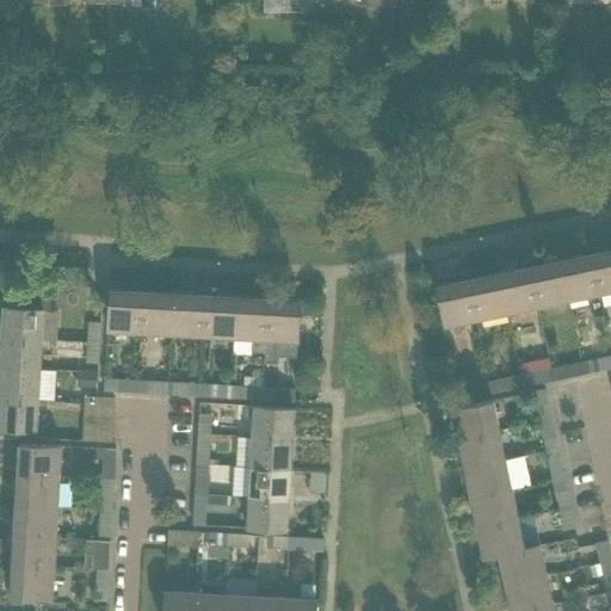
[(327,16),(327,0),(302,0),(303,16),(327,16)]
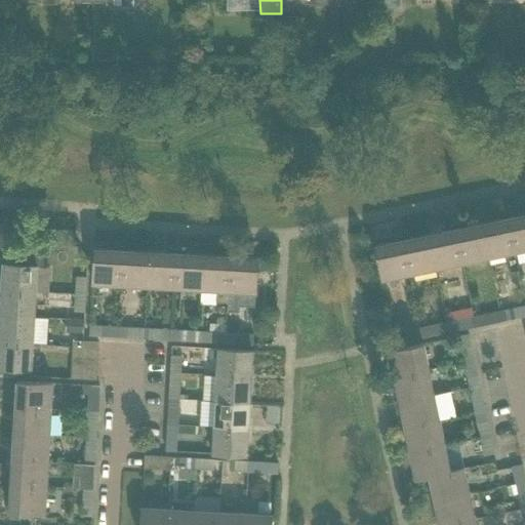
[(281,0),(281,13),(304,13),(304,0),(281,0)]
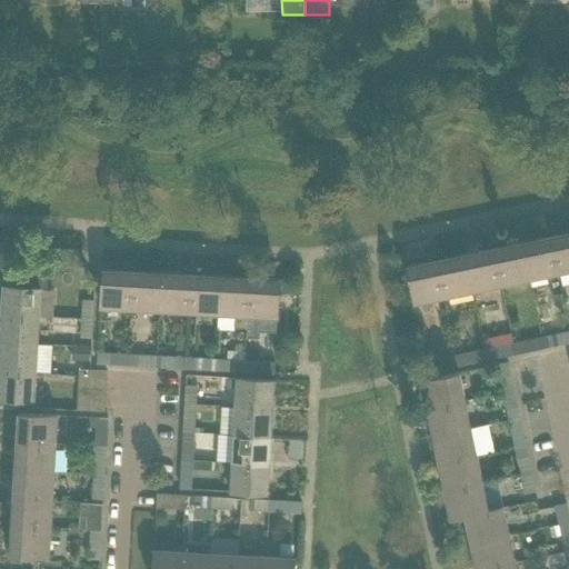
[(310,19),(310,33),(321,33),(321,19),(310,19)]
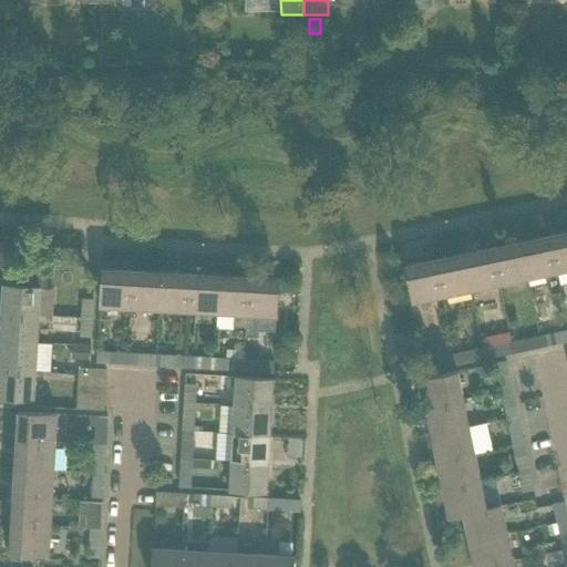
[(557,229),(548,232),(556,272),(566,269),(566,229),(558,232),(557,229)]
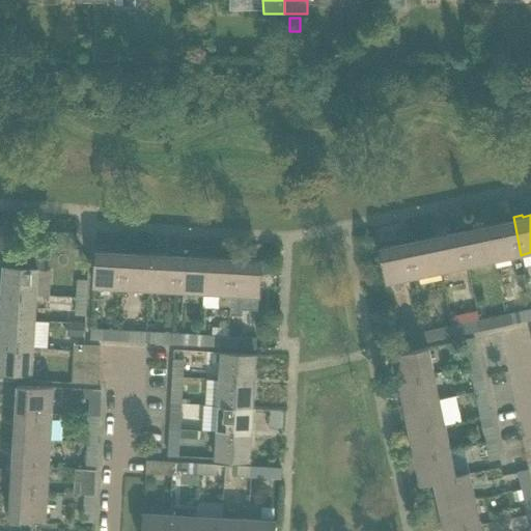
[(521,255),(513,217),(503,219),(504,221),(486,225),(494,260),(521,255)]
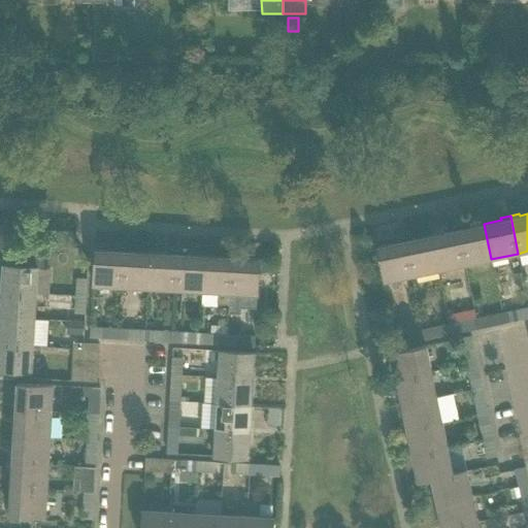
[(491,259),(484,224),(466,227),(466,224),(456,226),(464,264),(491,259)]
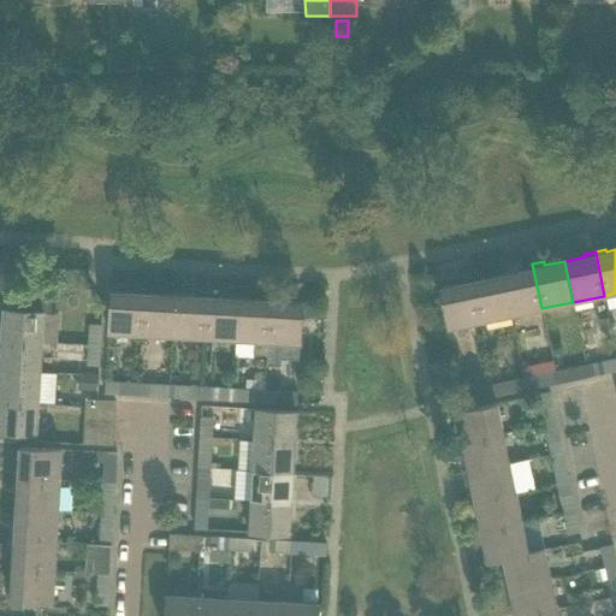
[(542,308),(532,264),(521,266),(522,270),(502,274),(510,315),(542,308)]
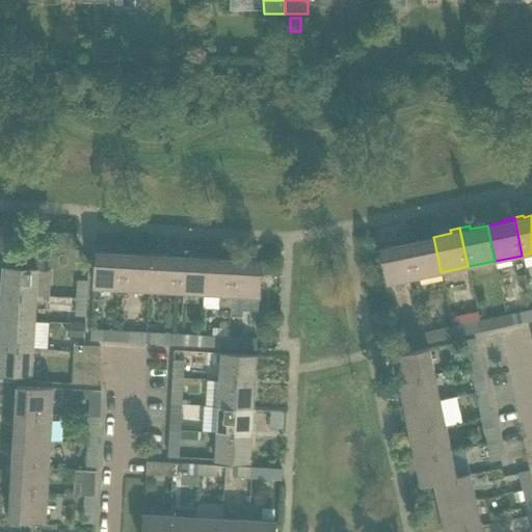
[(441,272),(433,237),(417,240),(416,237),(405,239),(414,277),(441,272)]
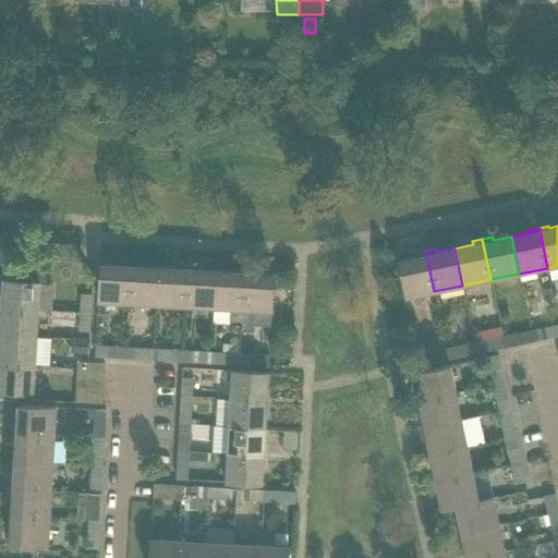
[(434,291),(425,251),(416,253),(416,256),(398,259),(405,298),(434,291)]
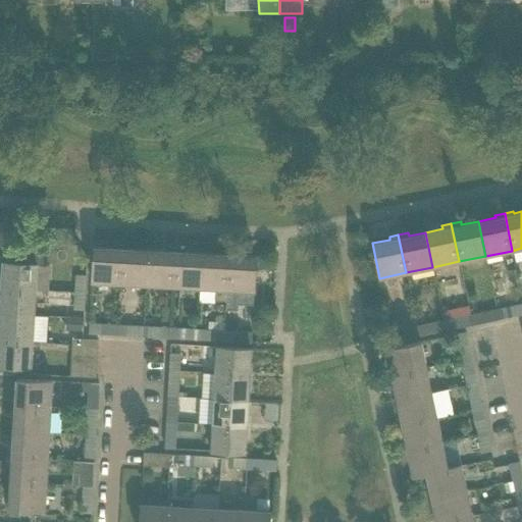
[(118,283),(121,245),(111,245),(111,247),(94,246),(91,281),(118,283)]
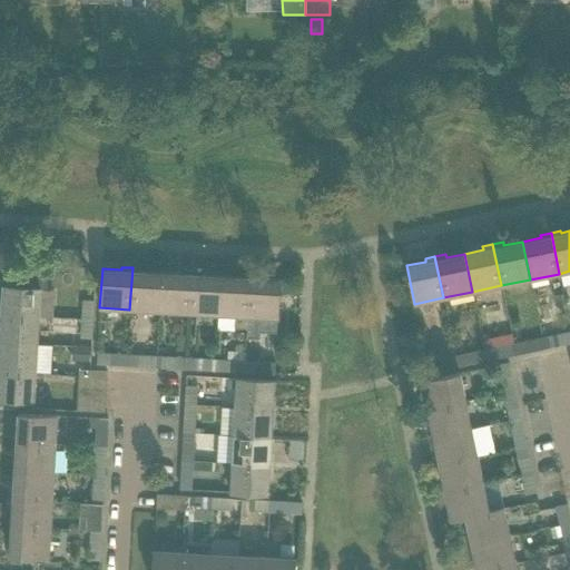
[(159,311),(161,273),(143,272),(143,268),(133,267),(129,310),(159,311)]
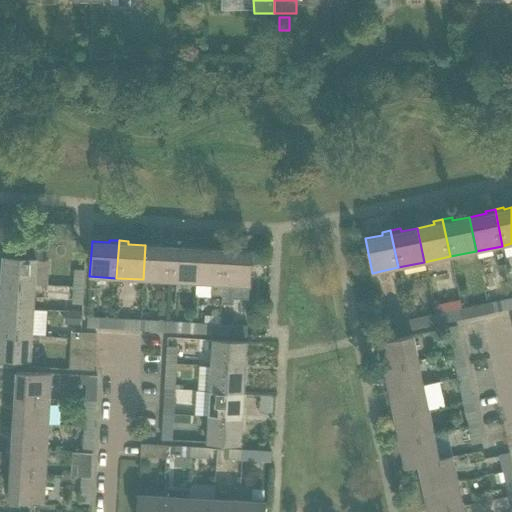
[(169,281),(171,243),(162,243),(162,246),(145,245),(143,279),(169,281)]
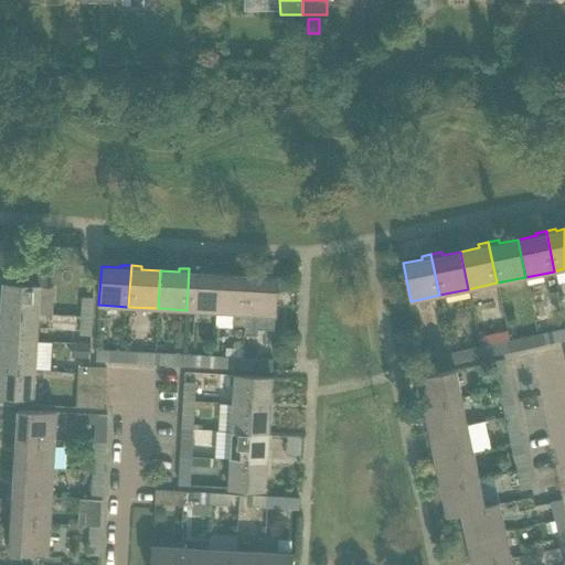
[(215,311),(217,274),(200,273),(200,269),(189,268),(187,310),(215,311)]
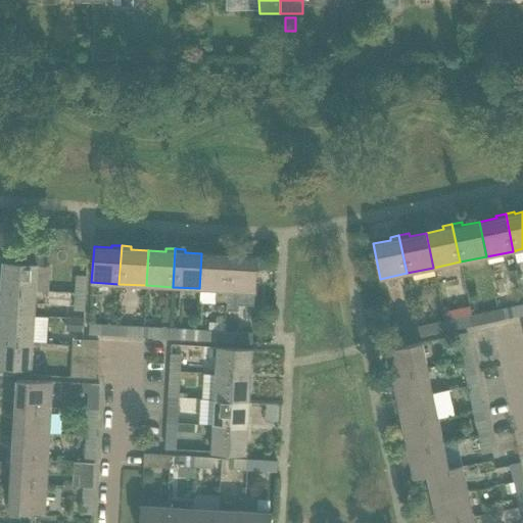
[(2,262),(1,288),(35,290),(36,284),(37,266),(42,266),(43,253),(44,252),(32,251),(13,250),(13,251),(14,251),(13,263),(2,262)]
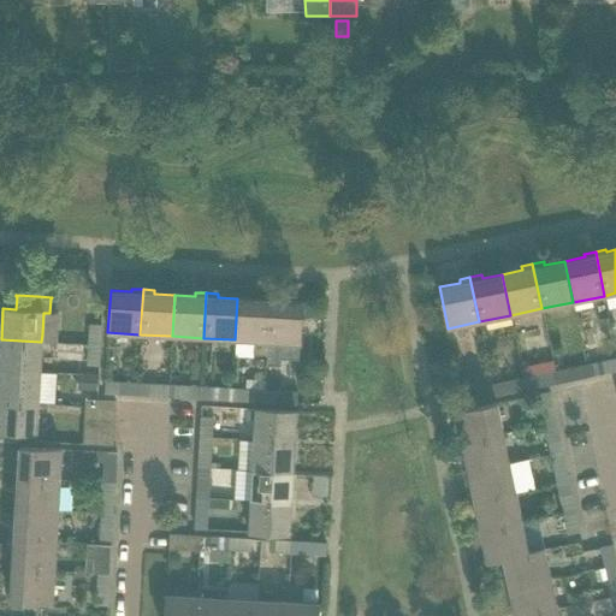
[(266,356),(270,296),(259,296),(258,300),(237,298),(235,339),(254,341),(253,355),(266,356)]
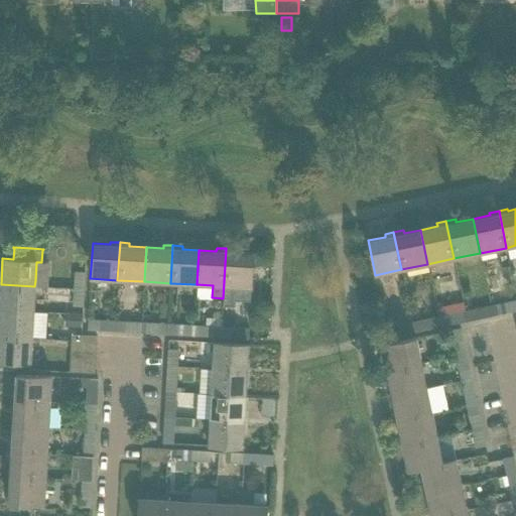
[(226,248),(223,298),(223,305),(235,306),(235,300),(250,301),(253,252),(235,251),(235,249),(226,248)]
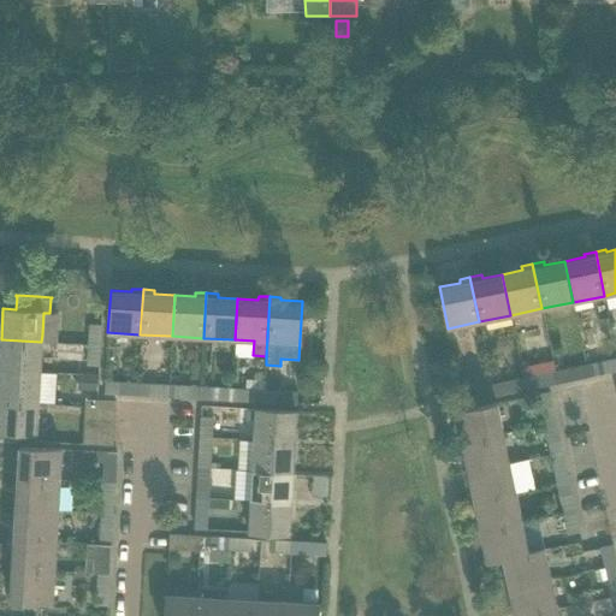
[(608,318),(598,320),(600,332),(610,330),(608,318)]
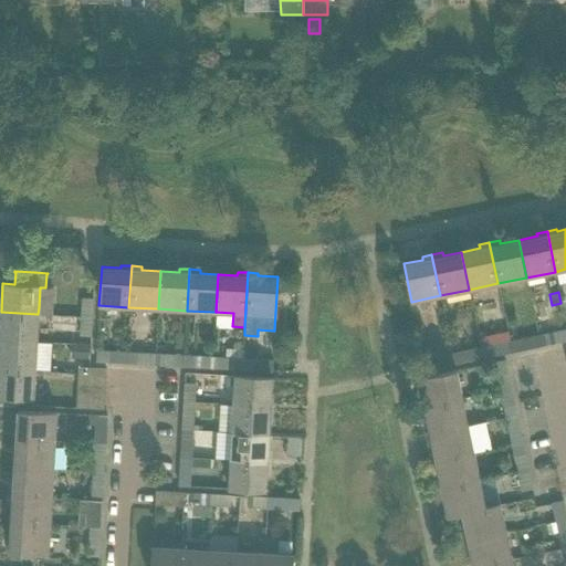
[(92,317),(93,299),(82,297),(81,316),(92,317)]
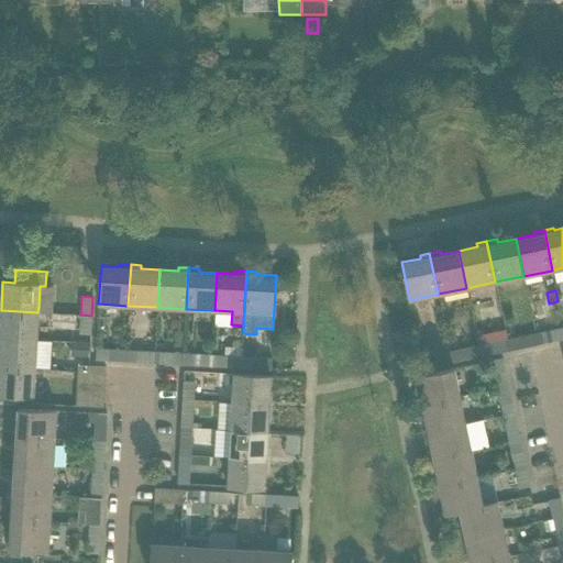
[(0,338),(36,340),(37,312),(1,310),(0,320),(0,338)]
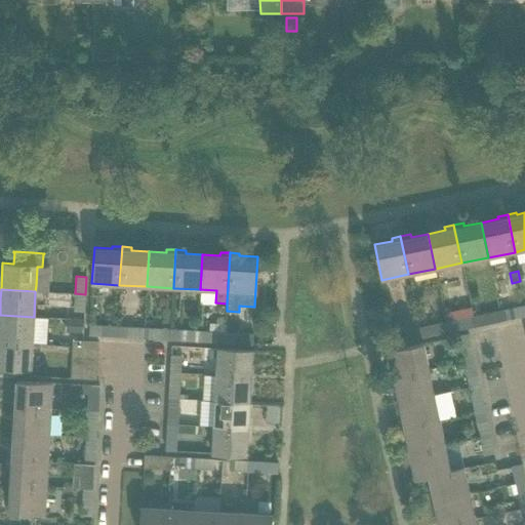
[(84,312),(85,294),(75,293),(74,311),(84,312)]
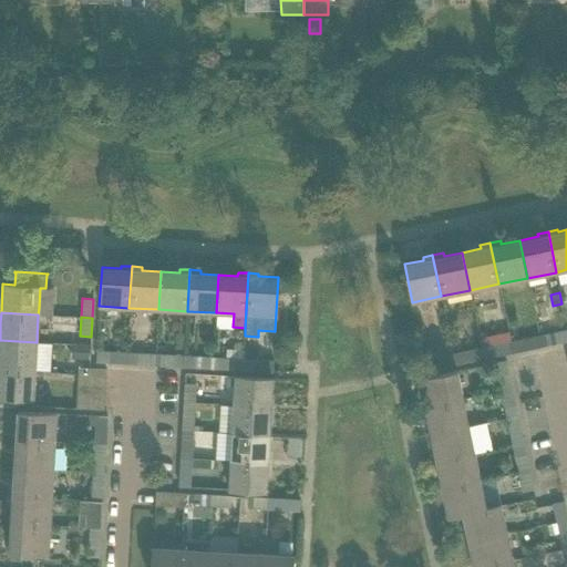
[(566,340),(566,329),(548,333),(552,344),(566,340)]
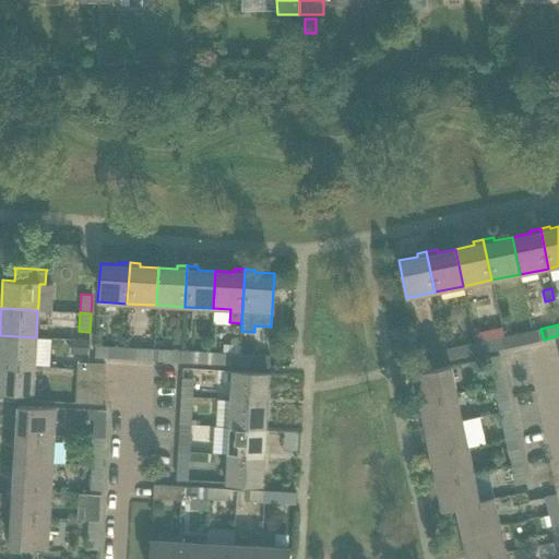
[(523,344),(521,333),(503,336),(506,347),(523,344)]
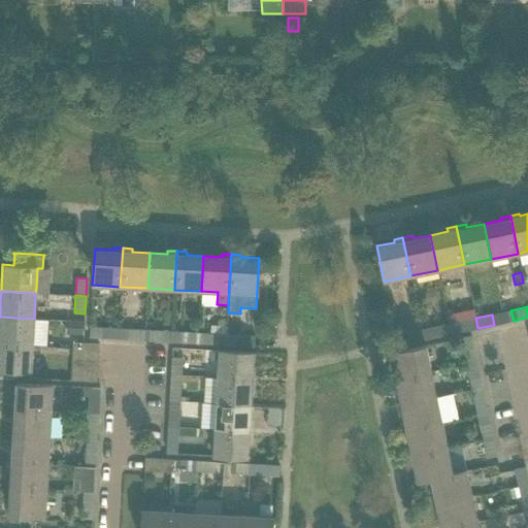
[(0,342),(33,345),(34,319),(0,317),(0,342)]
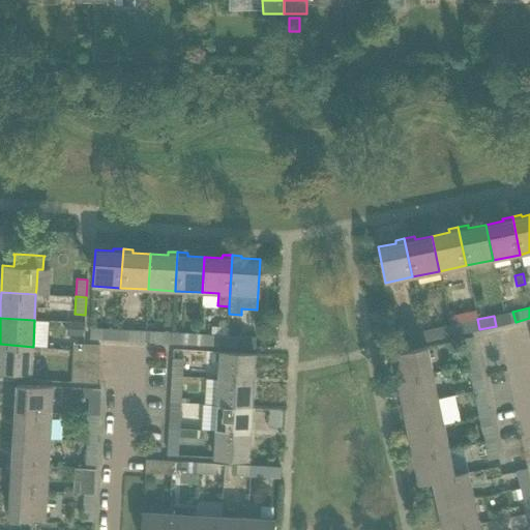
[(479,329),(477,319),(460,323),(462,333),(479,329)]
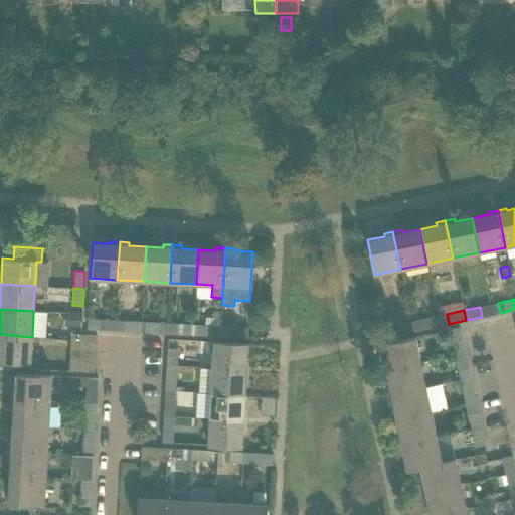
[(64,326),(81,327),(81,314),(65,313),(64,326)]
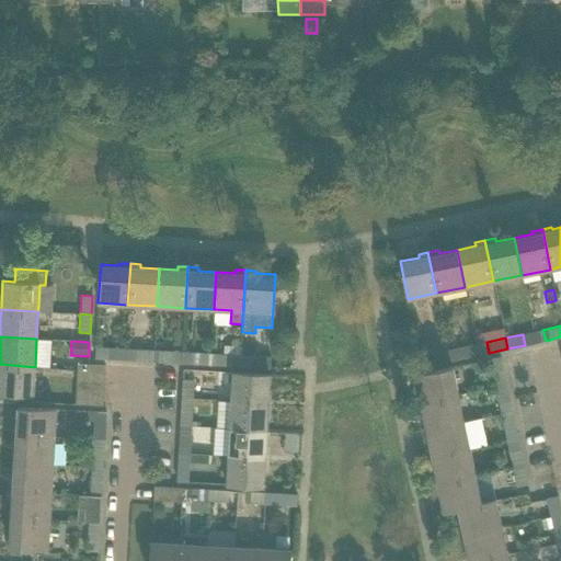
[(468,357),(466,346),(447,351),(449,361),(468,357)]
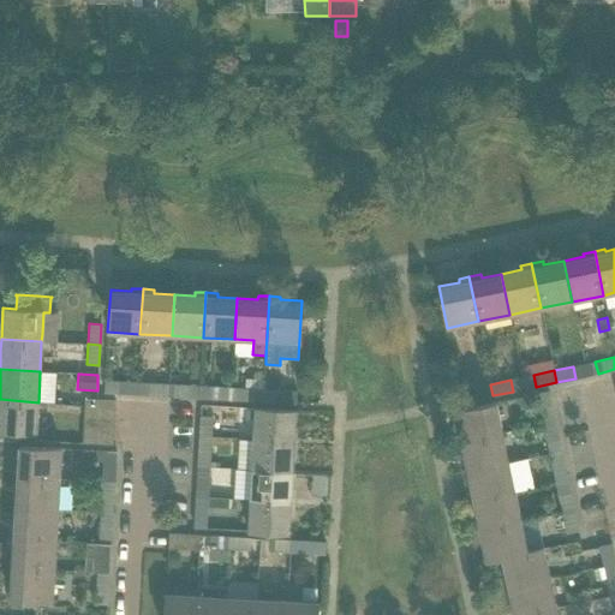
[(125,394),(125,382),(105,381),(105,393),(125,394)]
